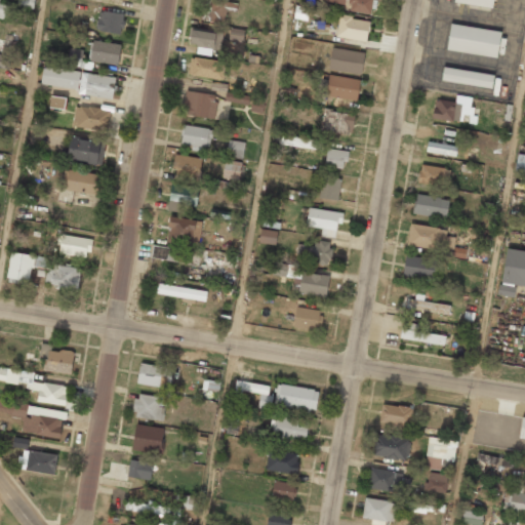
[(0,0),(0,14),(8,16),(9,4),(0,2),(0,0)]
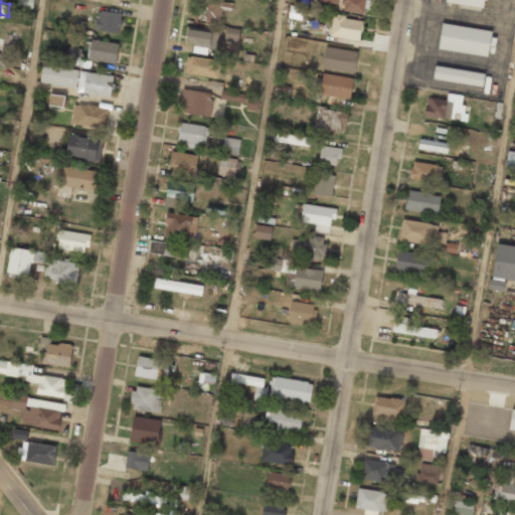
[(33,0),(17,0),(16,6),(32,8),(33,0)]
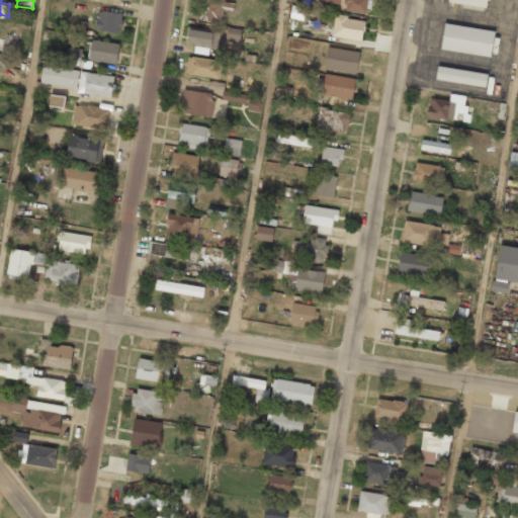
[(198,0),(195,18),(221,22),(223,10),(233,12),(234,3),(214,0),(198,0)]
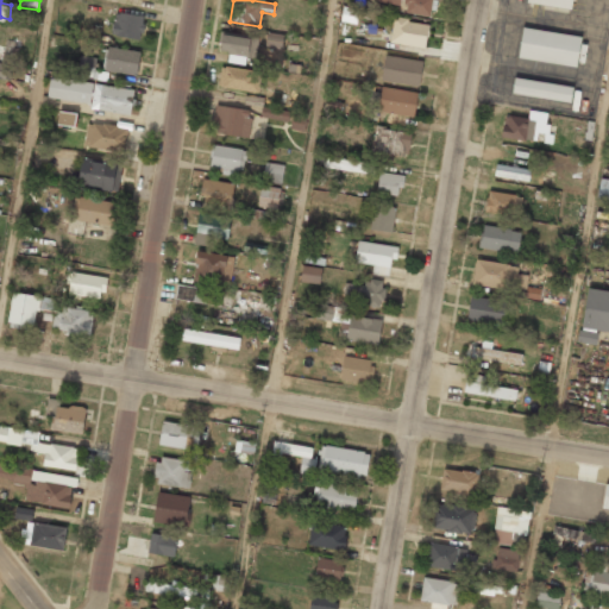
[(405,0),(403,13),(431,16),(431,0),(405,0)]
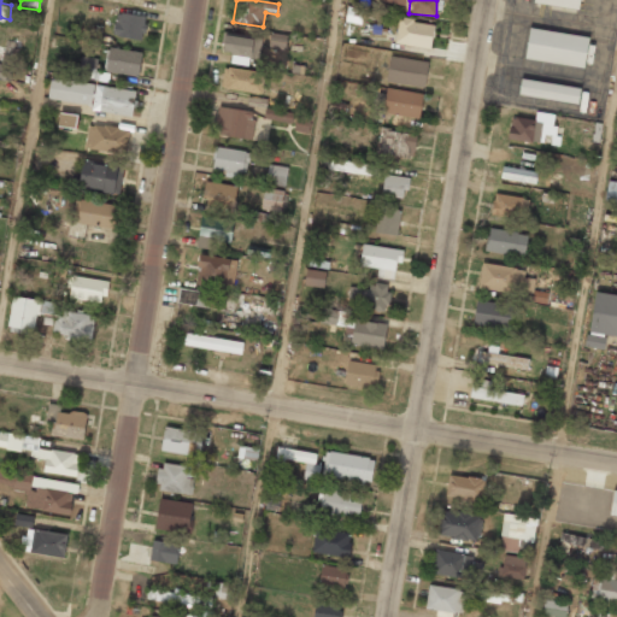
[(579,0),(533,0),(533,3),(579,10),(579,0)]
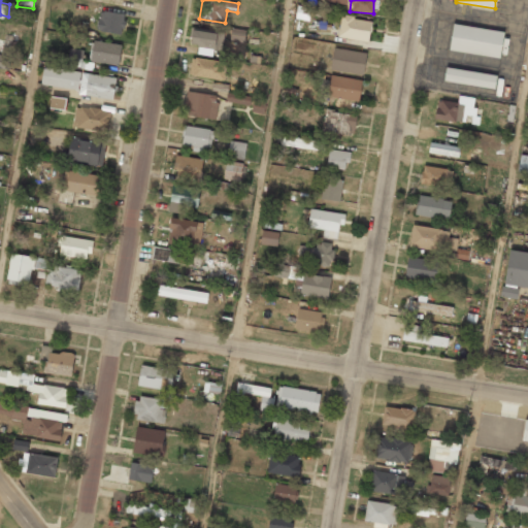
[(123,34),(125,13),(99,10),(97,31),(123,34)]
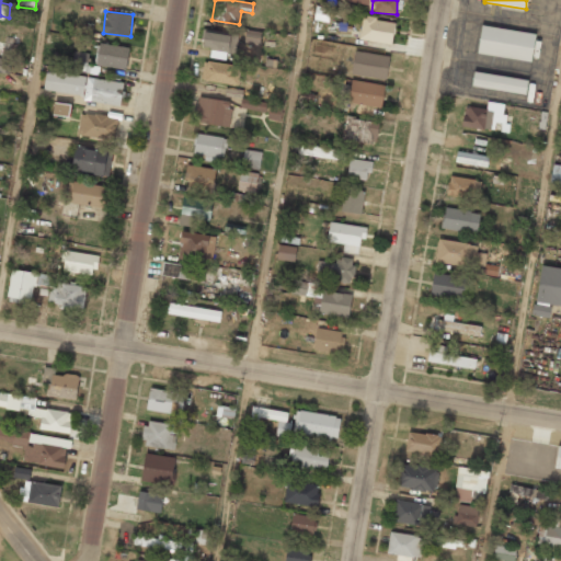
[(392,44),(395,21),(362,18),(359,41),(392,44)]
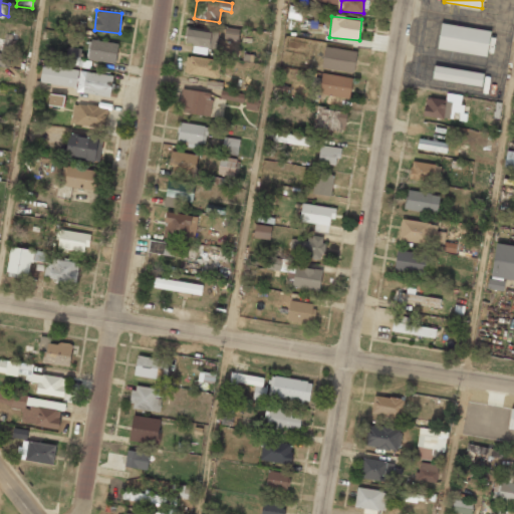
[(487,55),(490,30),(440,24),(437,50),(487,55)]
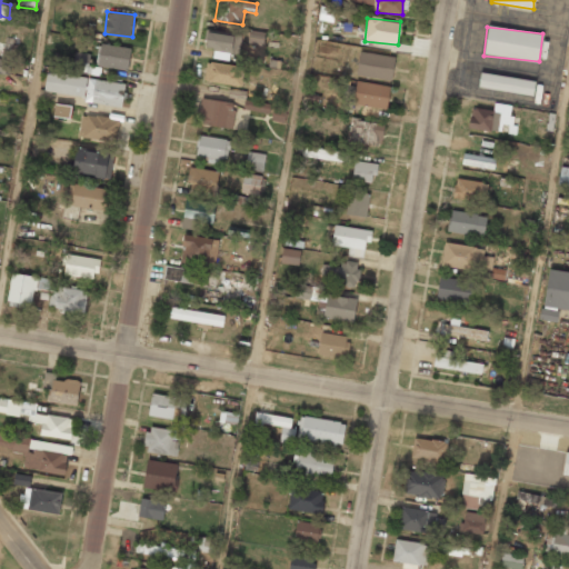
[(266,32),(249,30),(247,45),(263,47),(266,32)]
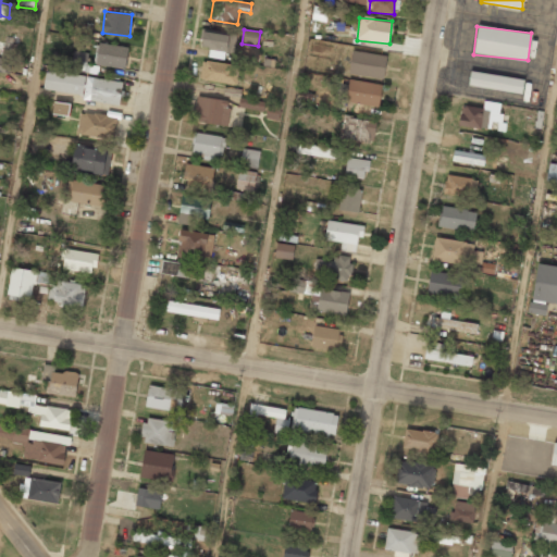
[(201,48),(225,52),(229,35),(203,31),(201,48)]
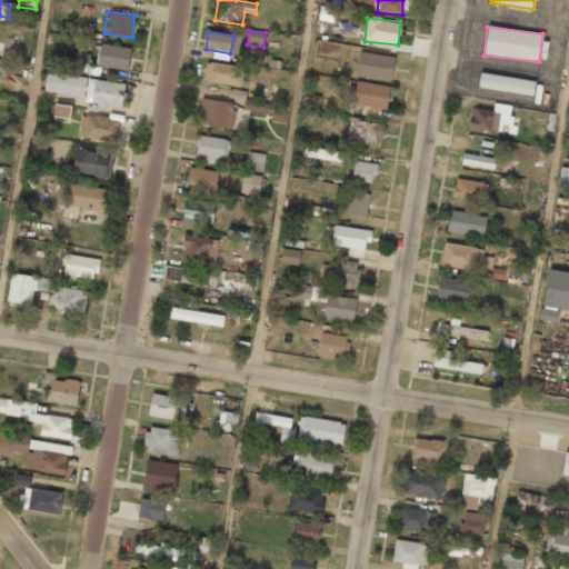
[(97,67),(128,70),(130,48),(99,45),(97,67)]
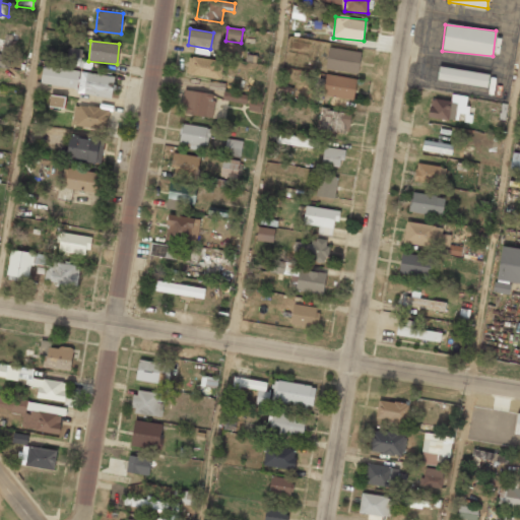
[(359,73),(361,51),(328,48),(326,70),(359,73)]
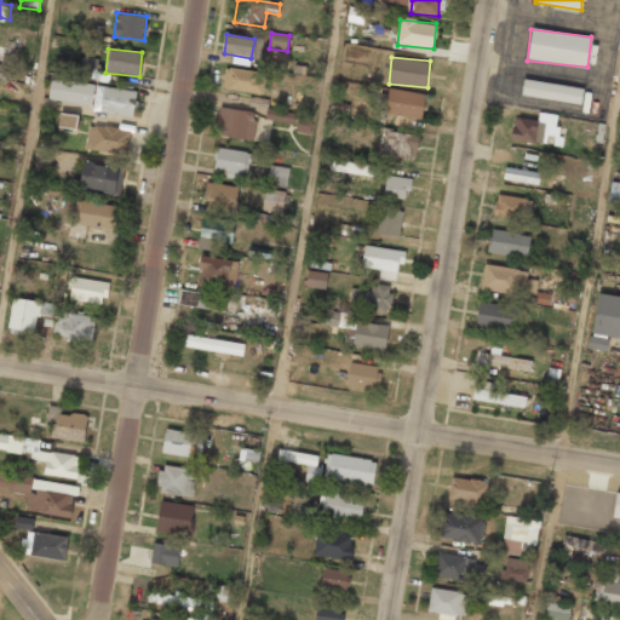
[(0,80),(10,81),(12,65),(0,64),(0,80)]
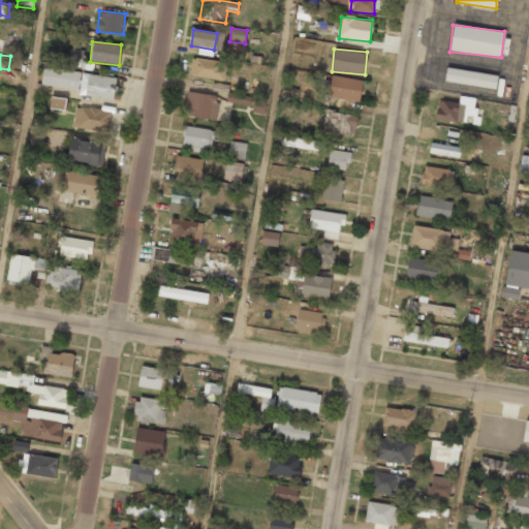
[(189,75),(223,81),(226,62),(192,57),(189,75)]
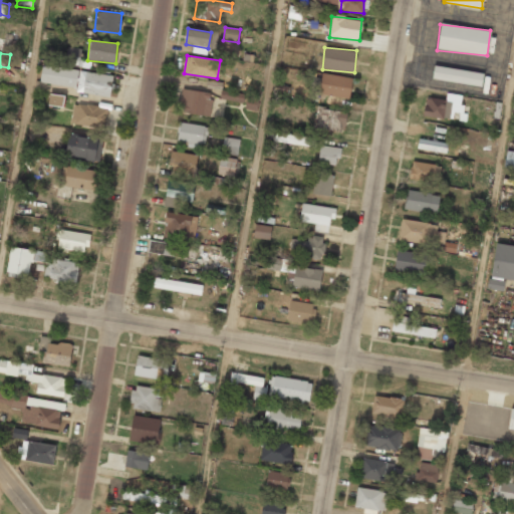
[(78,70),(42,64),(40,82),(75,88),(78,70)]
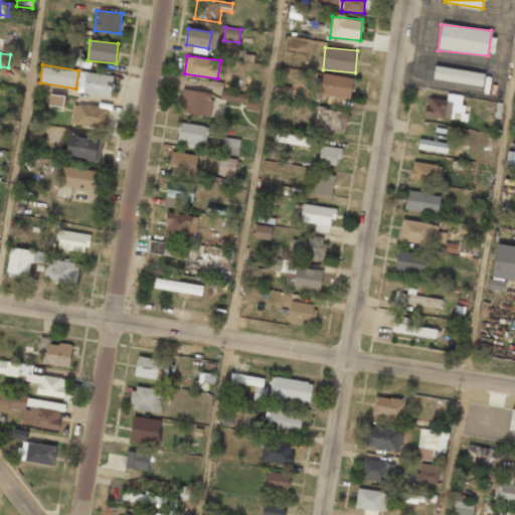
[(433,78),(483,88),(485,73),(435,65),(433,78)]
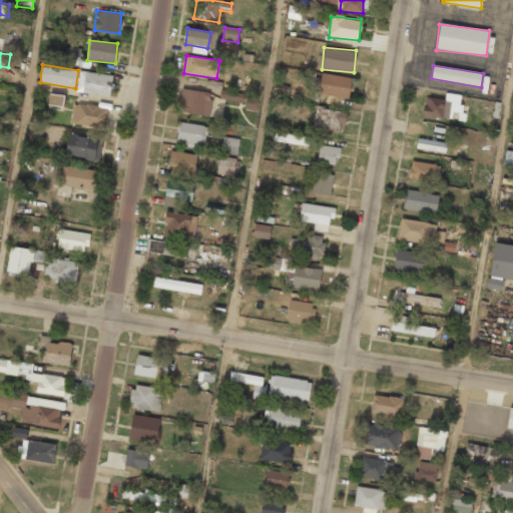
[(112,75),(79,71),(76,92),(109,96),(112,75)]
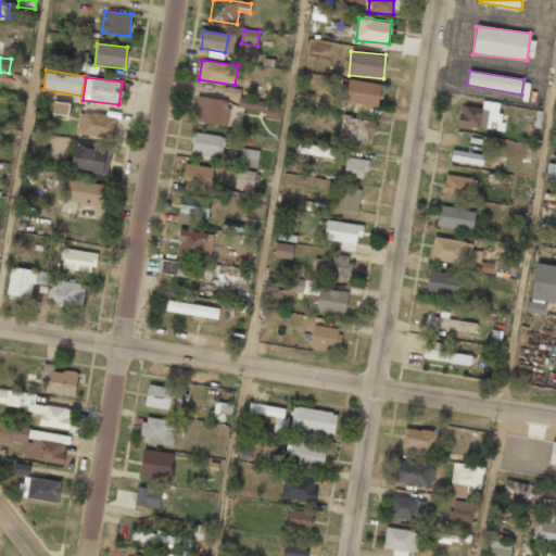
[(381,85),(349,79),(344,101),(378,108),(381,85)]
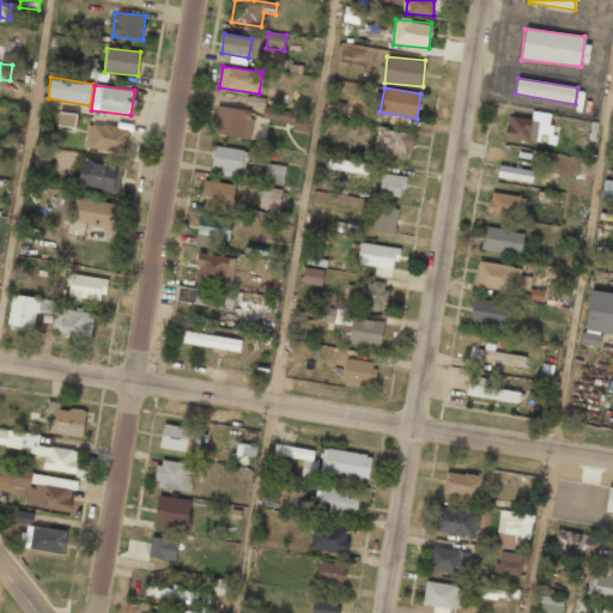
[(214,134),(250,138),(253,110),(218,107),(214,134)]
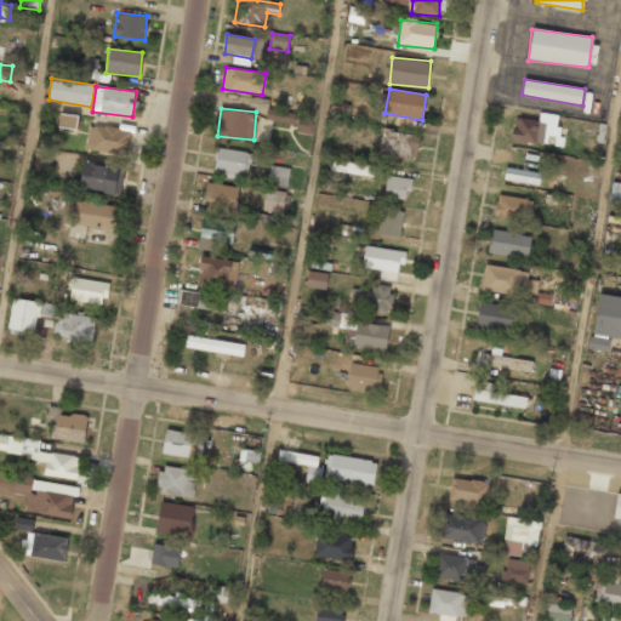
[(295,113),(267,109),(266,120),(294,124),(295,113)]
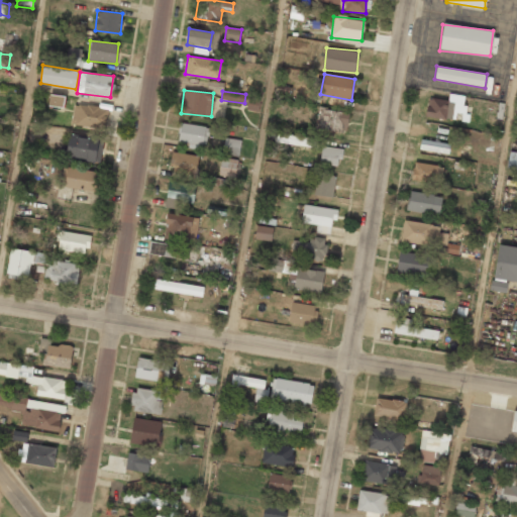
[(427,98),(425,117),(469,121),(470,113),(463,113),(466,95),(448,94),(447,100),(427,98)]
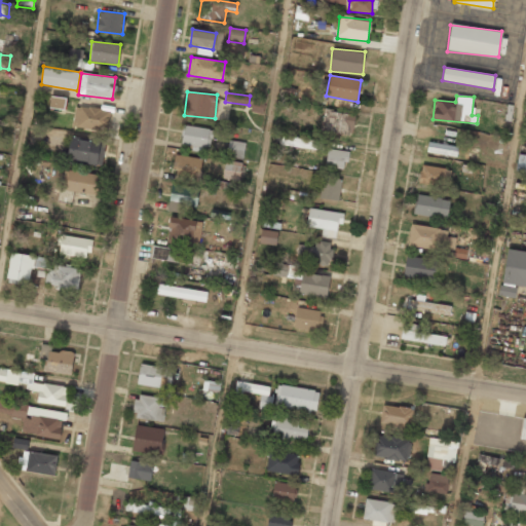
[(49,108),(65,109),(66,98),(50,97),(49,108)]
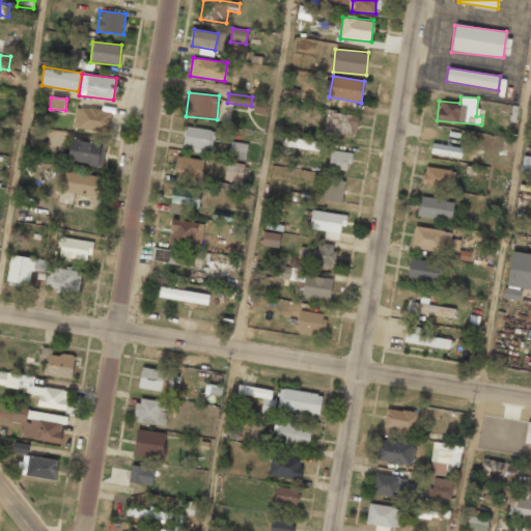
[(74,129),(110,132),(111,111),(76,108),(74,129)]
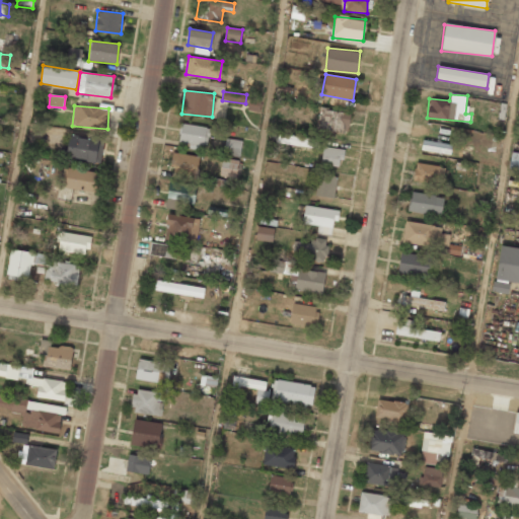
[(317,131),(349,132),(350,112),(318,109),(317,131)]
